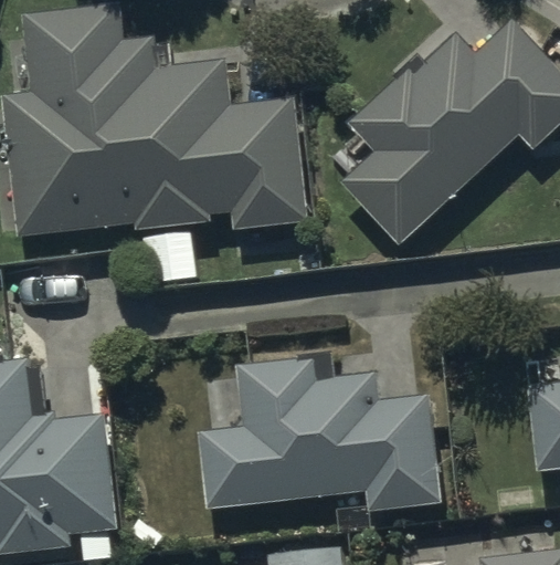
[(103,0),(21,10),(31,90),(0,93),(0,111),(16,237),(131,222),(133,234),(215,225),(214,212),(233,210),(235,227),(306,218),(292,100),(230,107),(224,59),(168,65),(166,44),(155,45),(154,38),(128,41),(123,0),(103,0)]
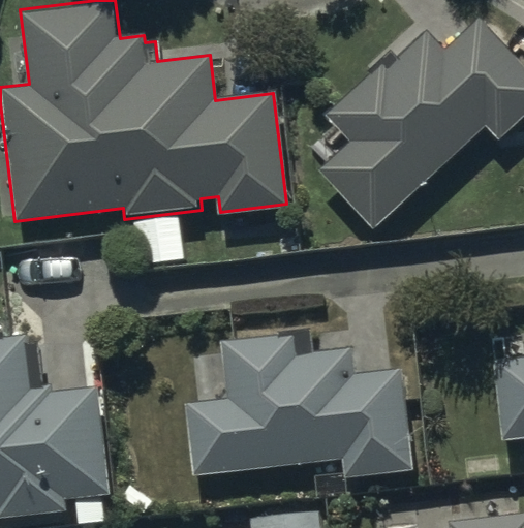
[(399,57),(393,51),(324,115),(347,141),(317,169),(373,229),(485,127),(498,142),(523,117),(523,63),(481,17),(444,50),(427,31),(399,57)]
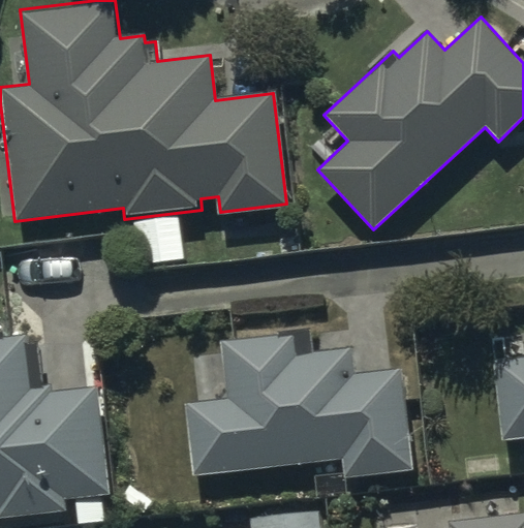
[(135,267),(183,259),(177,213),(129,219),(135,267)]
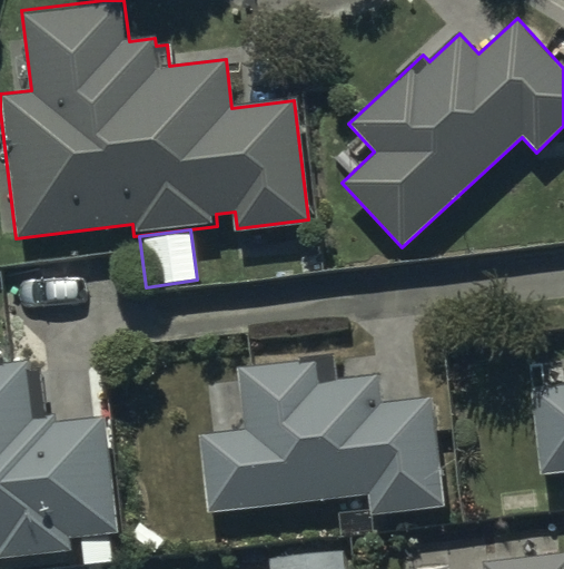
[(316,357),(239,366),(246,428),(197,433),(206,517),(367,499),(369,516),(444,508),(432,395),(381,401),(378,375),(319,381),(316,357)]
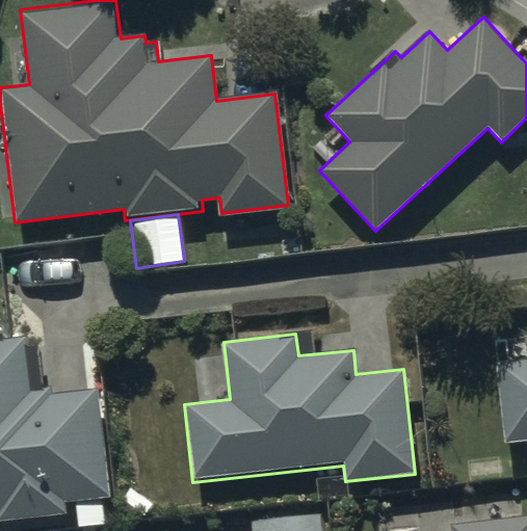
[(28,336),(0,339),(0,522),(66,515),(64,502),(110,498),(99,383),(33,390),(28,336)]
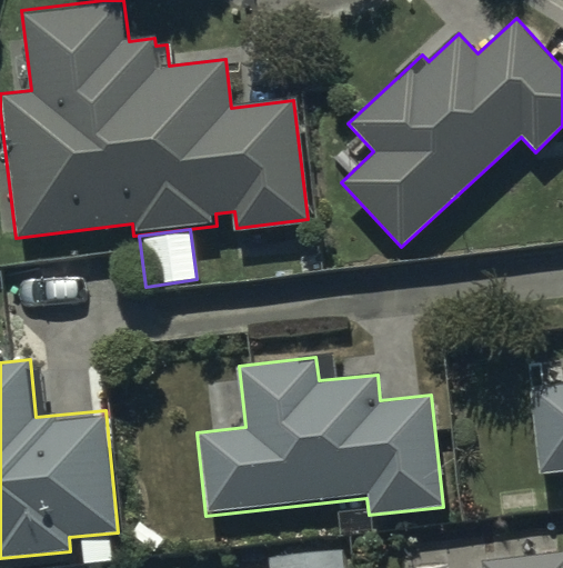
[(562,379),(529,384),(539,474),(562,469),(562,379)]
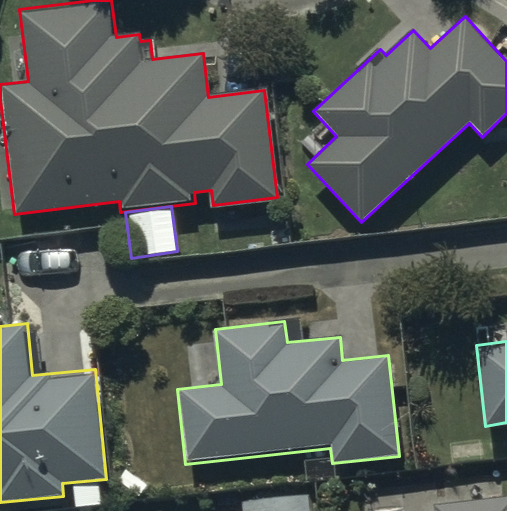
[(432,510),(506,510),(506,491),(431,501),(432,510)]
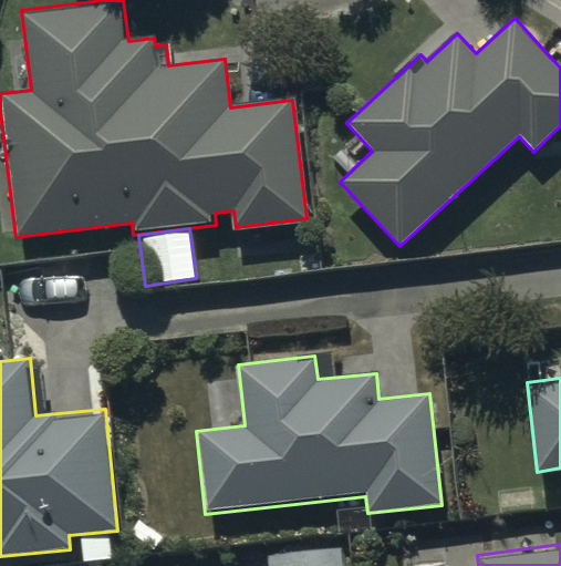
[(344,565),(342,546),(268,554),(269,565),(344,565)]
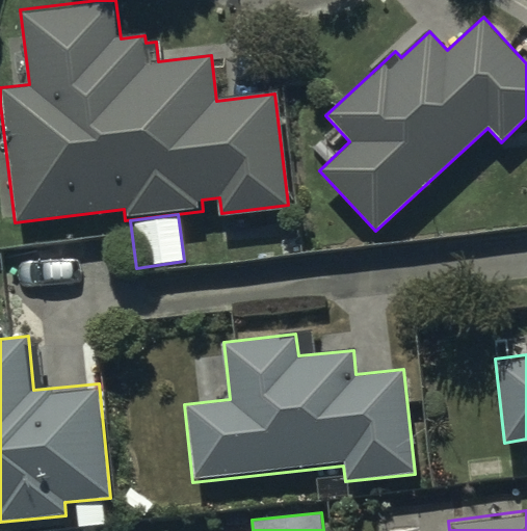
All buildings are outlined.
